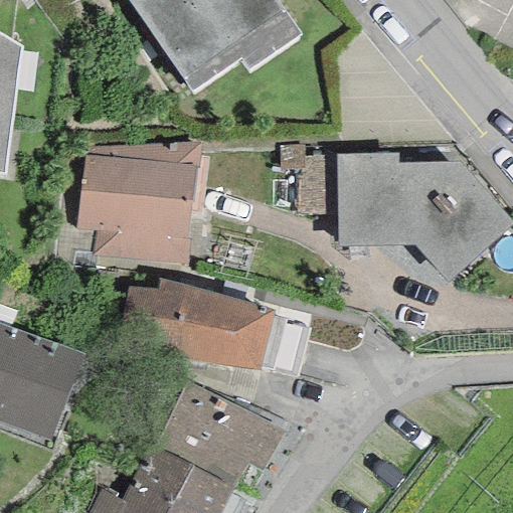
[(128,0),(192,91),(240,58),(248,68),(302,33),(278,0),(128,0)]
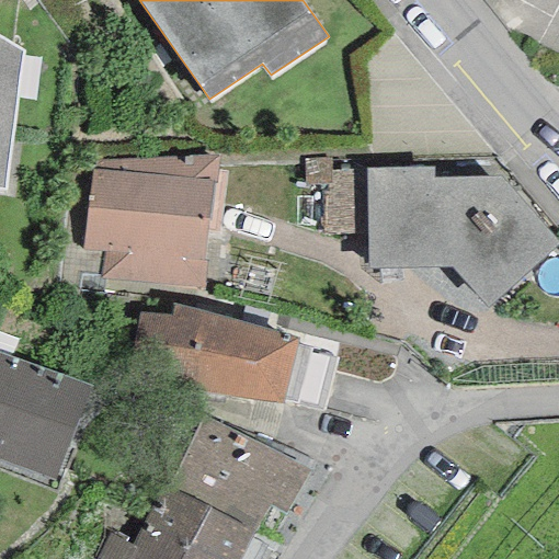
[(0,35),(0,186),(4,187),(22,48),(0,35)]
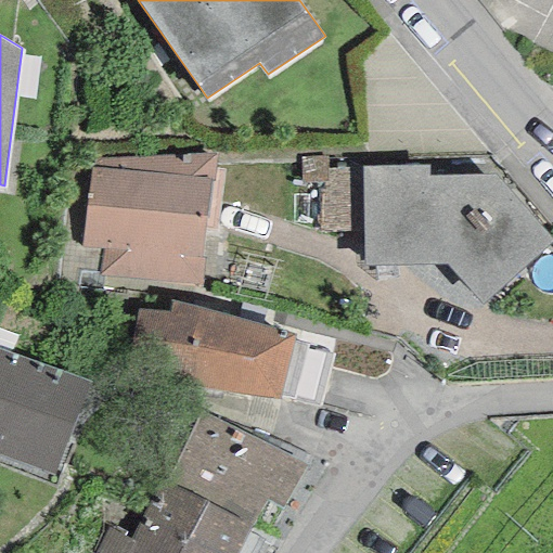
[(204,257),(202,256),(211,178),(216,179),(217,153),(93,156),(92,166),(82,245),(103,248),(100,274),(203,282),(204,257)]
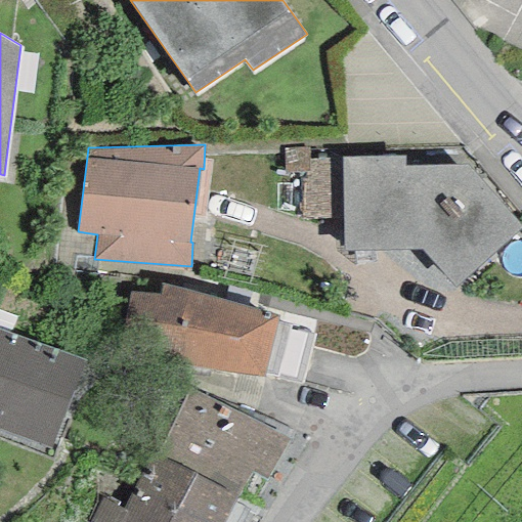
[(303,217),(345,216),(344,157),(311,157),(311,145),(284,146),(284,173),(302,173),(303,217)]
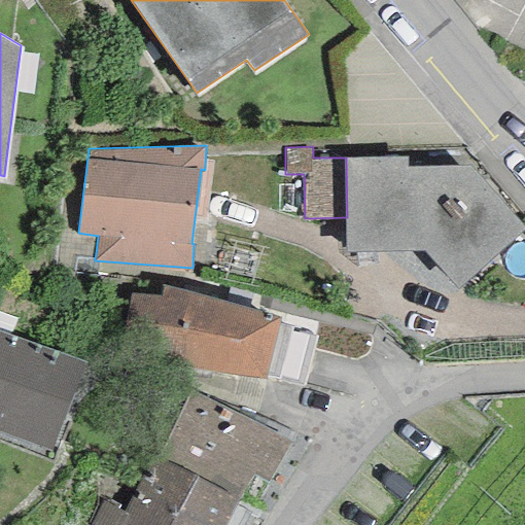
[(347,217),(348,251),(424,250),(458,288),(524,229),(524,224),(470,165),(409,165),(409,156),(346,158),(347,217)]
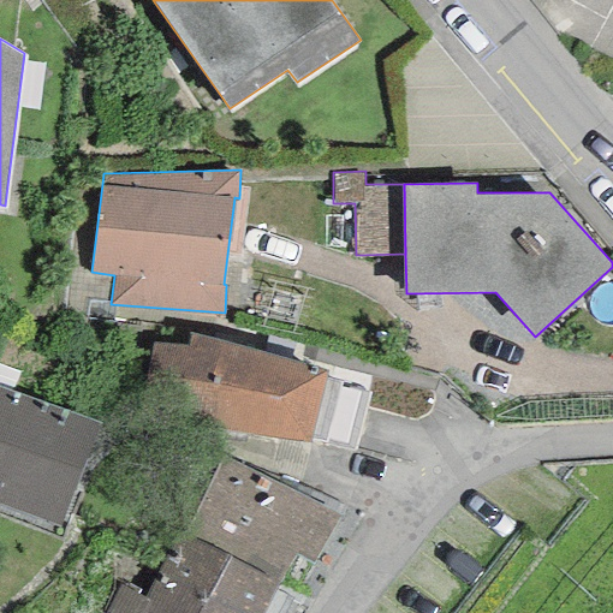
[(140,417),(310,442),(311,436),(327,376),(328,370),(191,331),(189,344),(154,341),(140,417)]
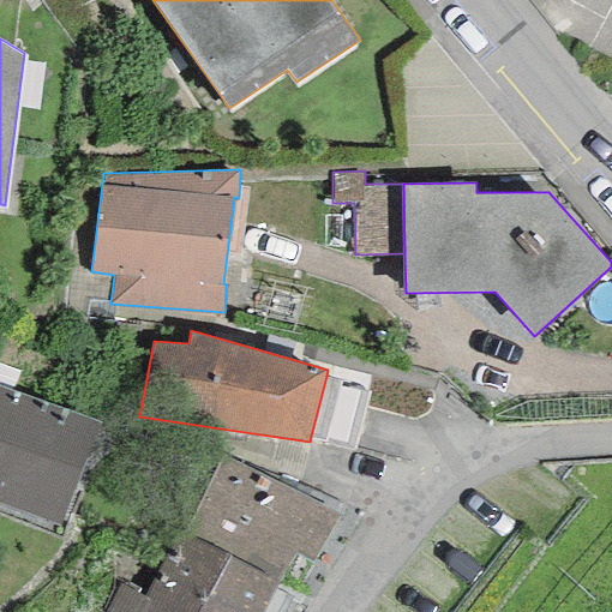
[(327,376),(311,436),(325,439),(342,379),(327,376)]
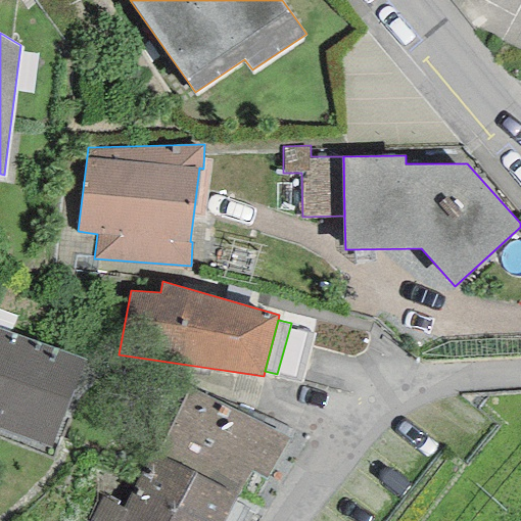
[(0,426),(52,446),(85,360),(0,327),(0,426)]
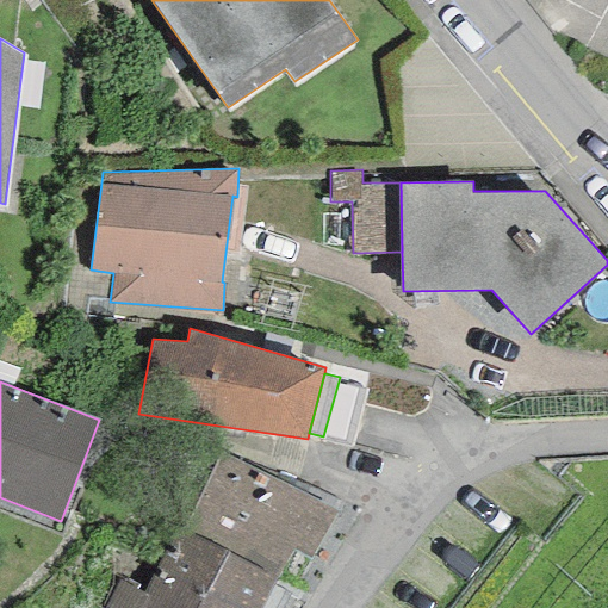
[(295,547),(310,558),(337,510),(218,448),(180,527),(277,578),(295,547)]
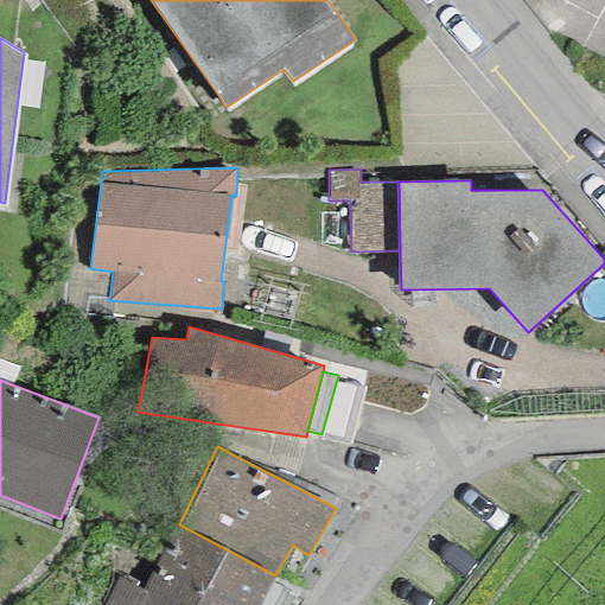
[(106,604),(258,604),(275,575),(179,524),(144,590),(120,578),(106,604)]
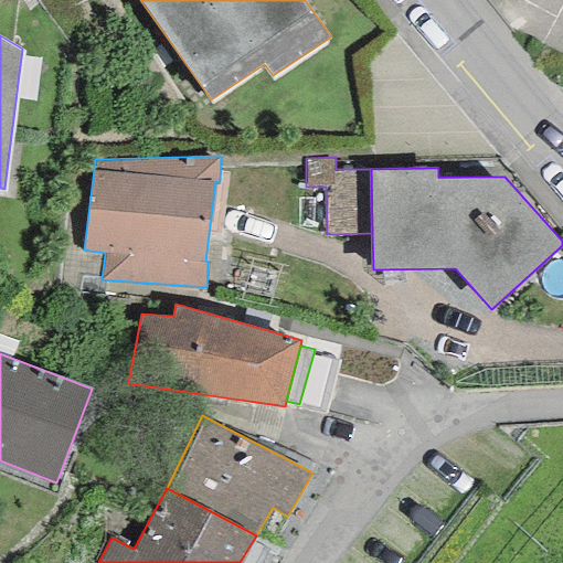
All buildings are outlined.
